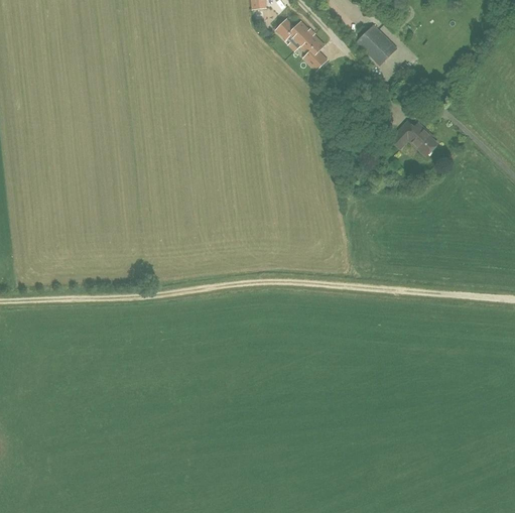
[(278,27),(287,36),(291,32),(295,36),(302,42),(303,43),(301,44),(309,51),(305,55),(312,62),(317,68),(324,61),(328,57),(319,49),(326,43),(314,32),(310,28),(301,20),(296,26),(287,18),(278,27)]
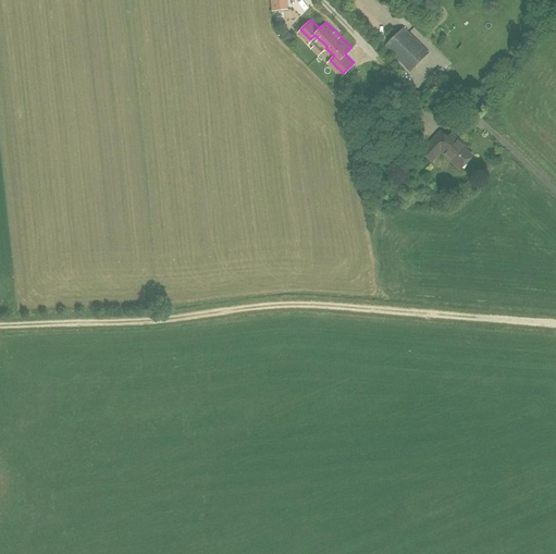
[(411,69),(430,50),(404,24),(385,42),(411,69)]
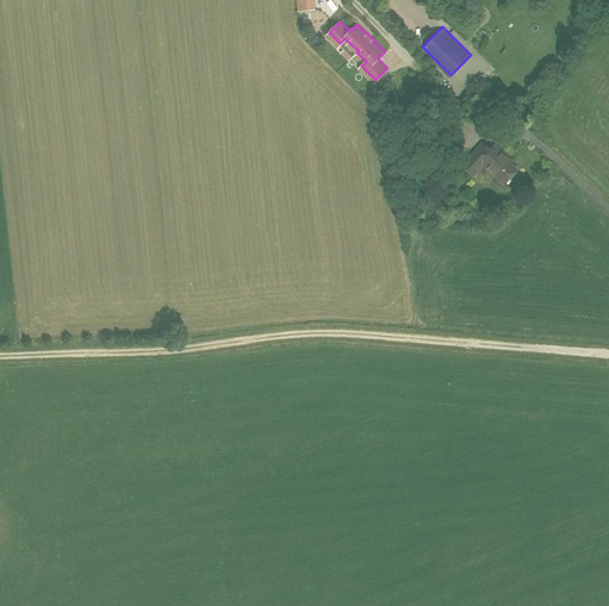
[(464,111),(466,98),(442,94),(440,106),(464,111)]
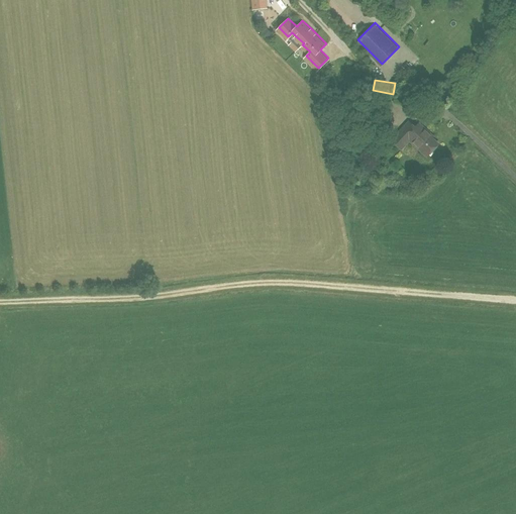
[(390,116),(392,99),(383,98),(380,115),(390,116)]
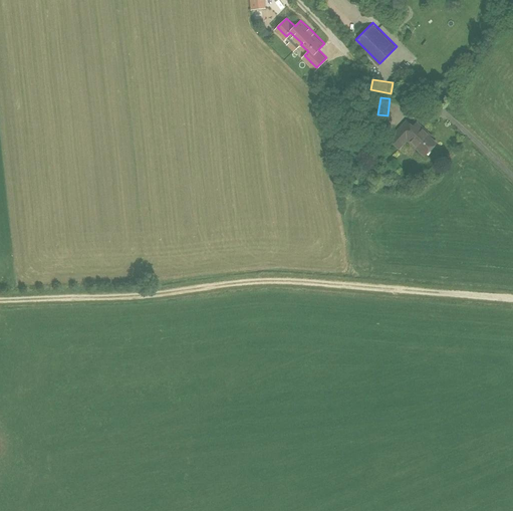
[(427,132),(428,131),(417,120),(413,123),(407,118),(390,137),(400,146),(409,137),(426,153),(437,141),(427,132)]
